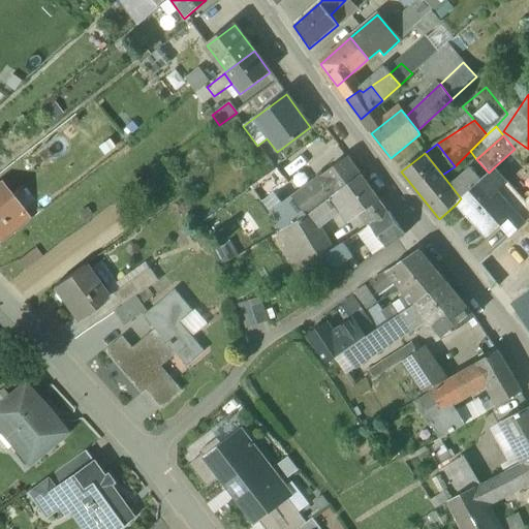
[(347,156),(303,189),(316,210),(335,195),(362,175),(347,156)]
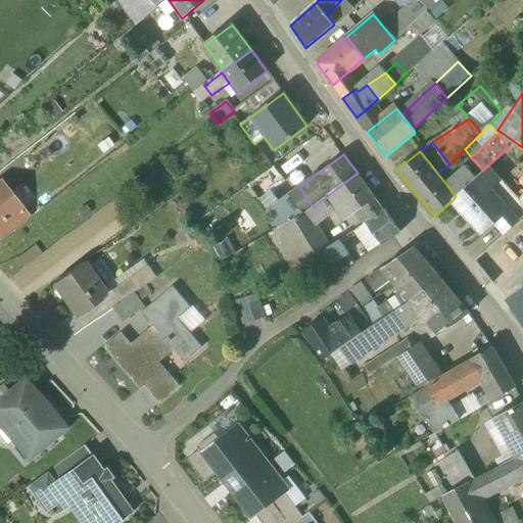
[(456,196),(452,201),(482,236),(496,223),(506,233),(514,227),(504,217),(521,201),(520,200),(488,165),(483,171),(479,175),(456,196)]
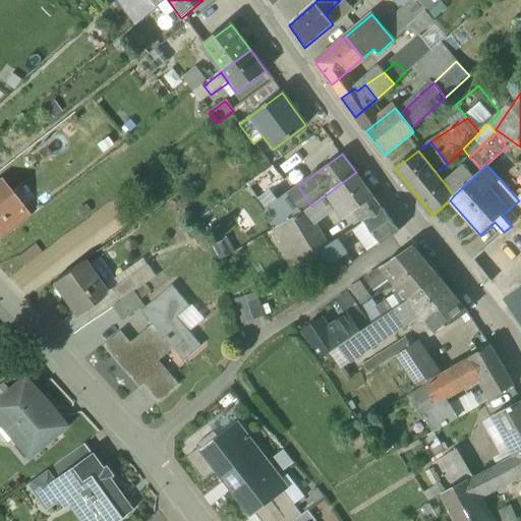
[(273,169),(258,179),(269,191),(282,181),(273,169)]
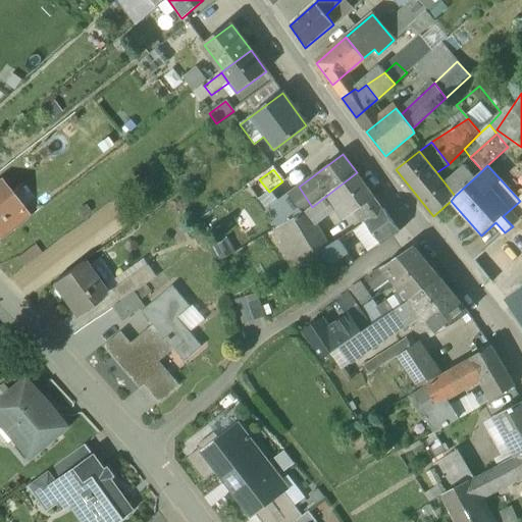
[(357,172),(330,193),(340,204),(348,215),(374,197),(357,172)]
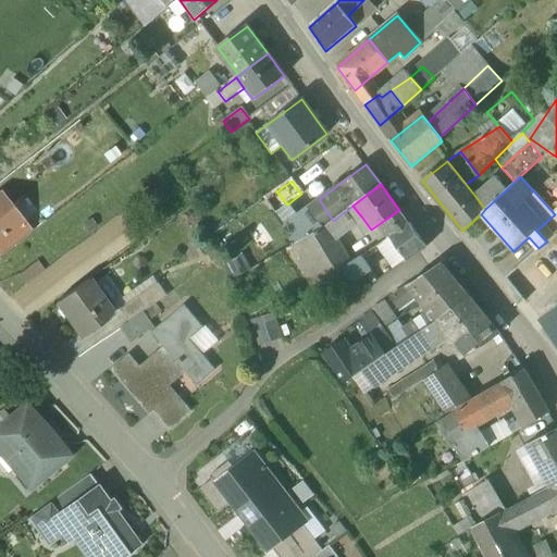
[(287,205),(276,192),(264,200),(282,226),(296,217),(287,205)]
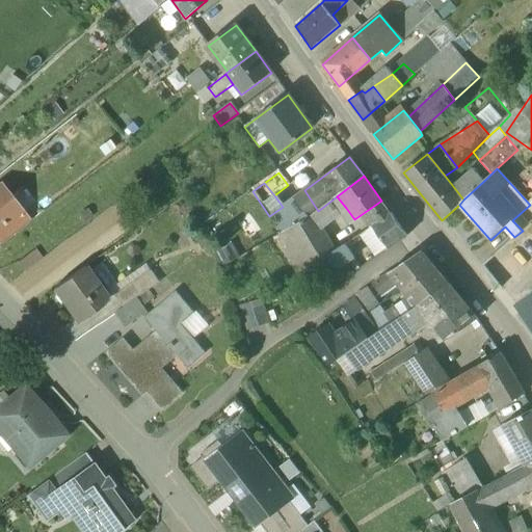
[(0,230),(21,213),(21,212),(0,186),(0,230)]
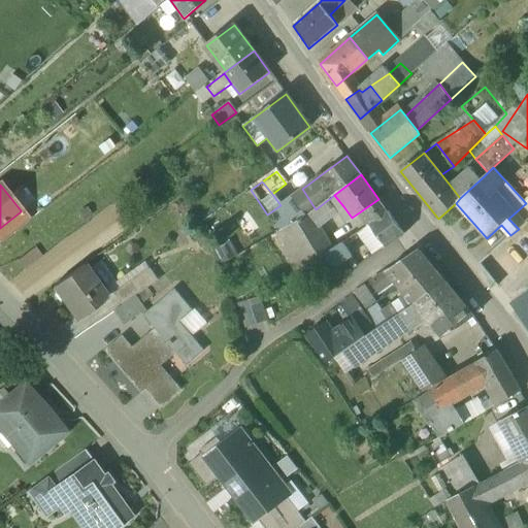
[(281,205),(267,215),(278,232),(308,216),(308,215),(316,209),(302,189),(281,205)]
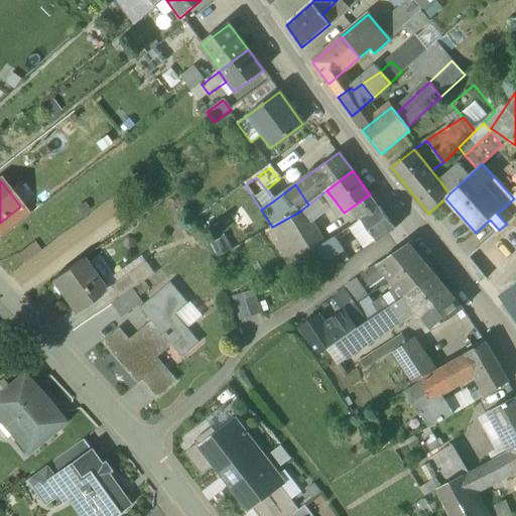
[(308,205),(301,210),(301,211),(310,222),(336,202),(327,190),(308,205)]
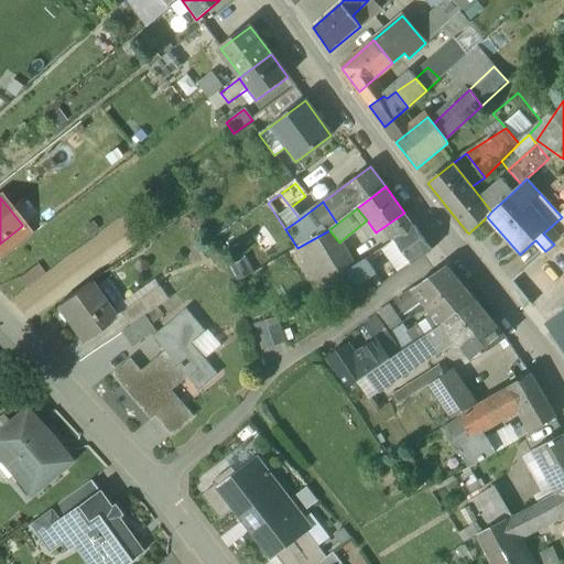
[(562,217),(543,234),(554,245),(563,236),(563,213),(561,216),(562,217)]
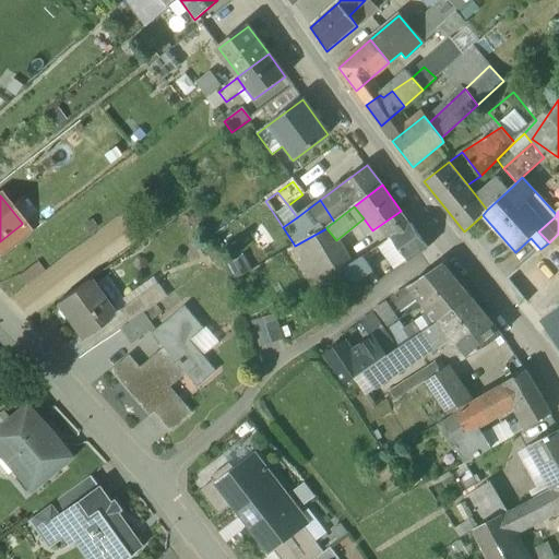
[(22,224),(0,241),(0,253),(2,256),(32,234),(23,222),(22,223),(22,224)]
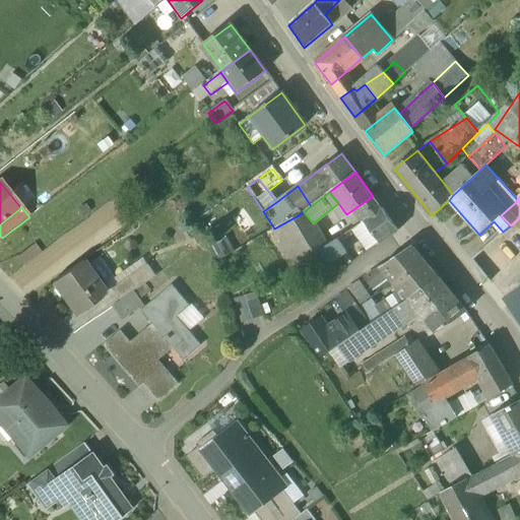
[(381,208),(364,220),(380,243),(397,230),(381,208)]
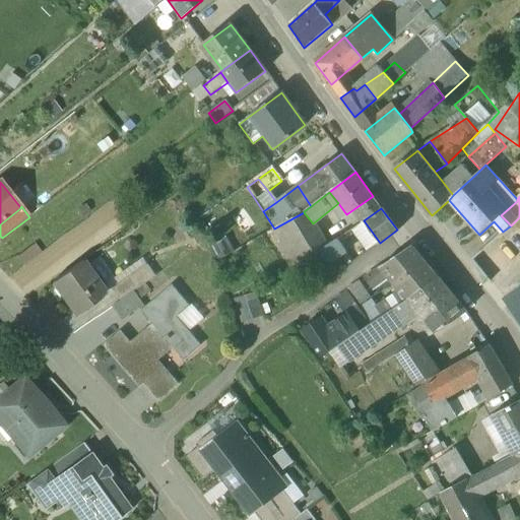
[(274,229),(269,232),(289,266),(318,249),(318,250),(326,245),(313,223),(304,212),(274,229)]
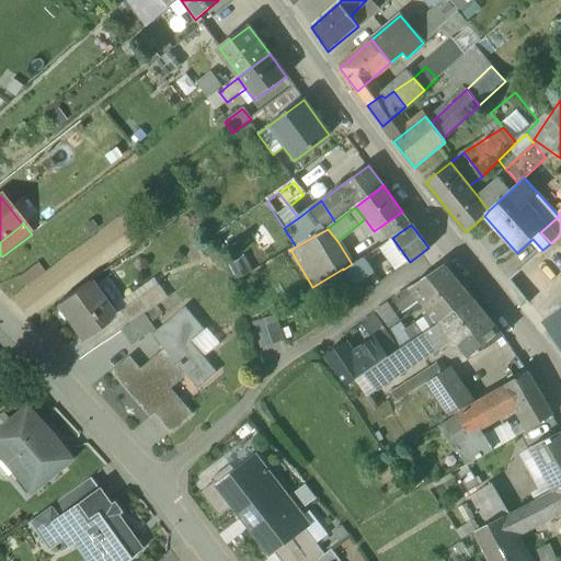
[(392,238),(363,259),(373,272),(380,283),(410,262),(392,238)]
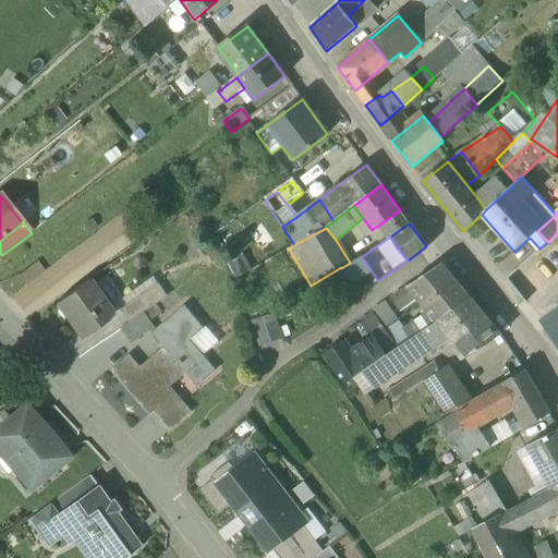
[(350,263),(341,268),(352,281),(371,270),(361,257),(350,263)]
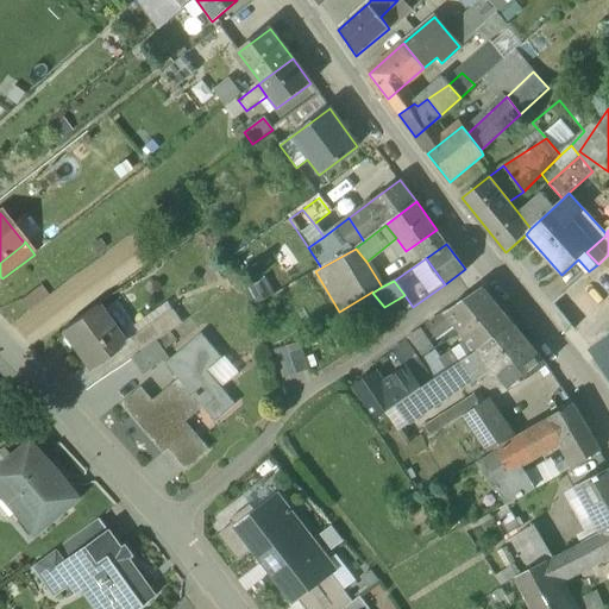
[(39,287),(22,301),(30,311),(48,297),(39,287)]
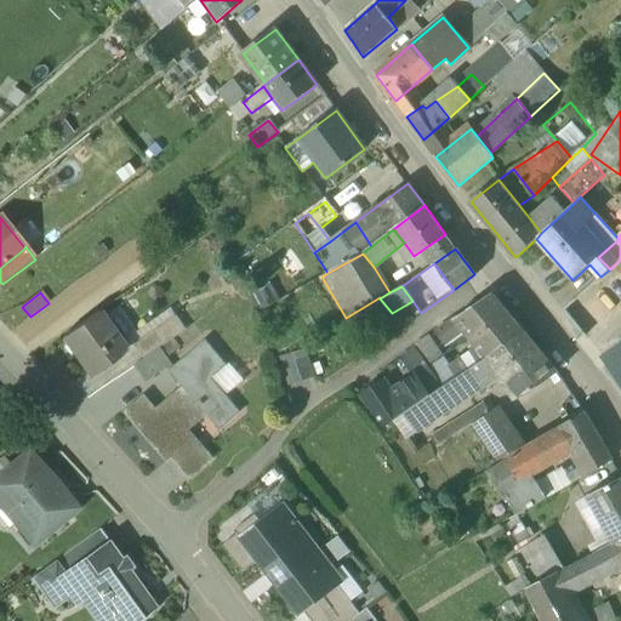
[(493,292),(455,318),(463,329),(471,337),(508,312),(493,292)]
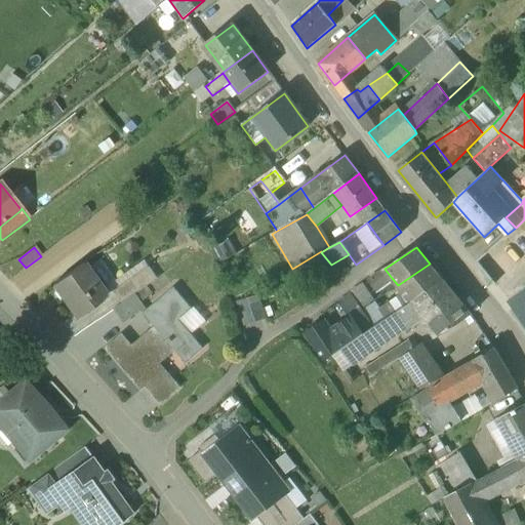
[(83,264),(52,286),(75,319),(106,296),(83,264)]
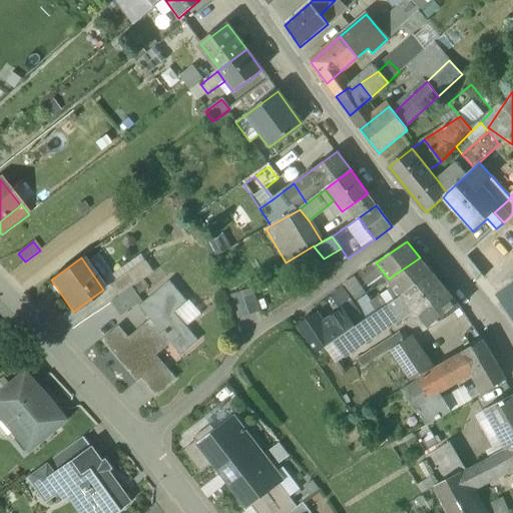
[(420,258),(389,279),(395,286),(402,295),(433,274),(420,258)]
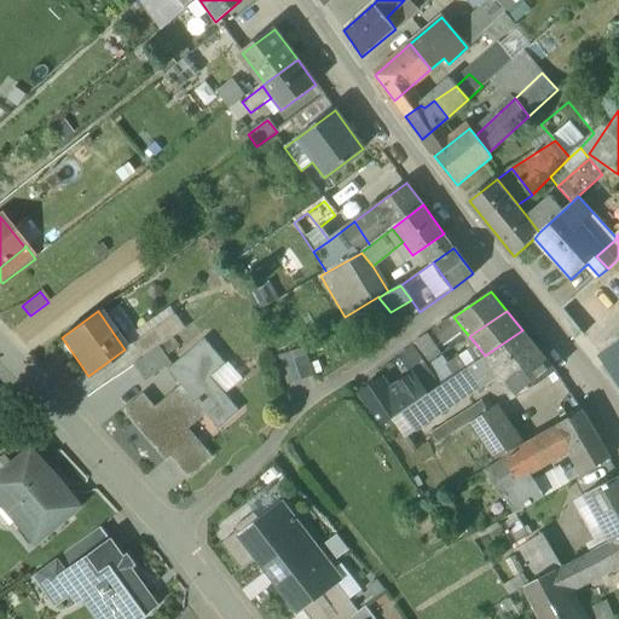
[(173,314),(131,343),(142,360),(157,350),(184,330),(173,314)]
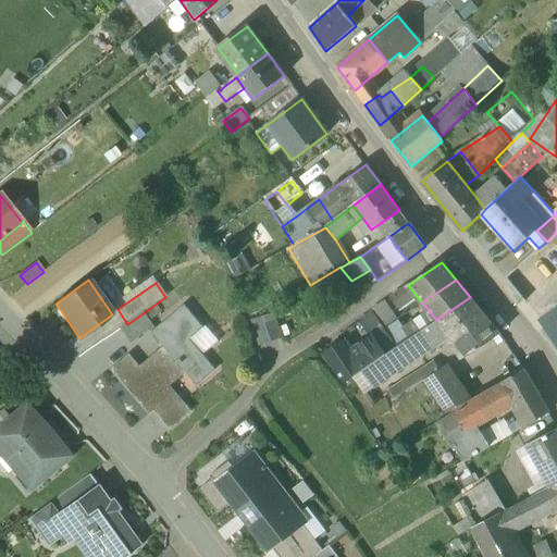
[(408,285),(390,298),(397,309),(416,295),(408,285)]
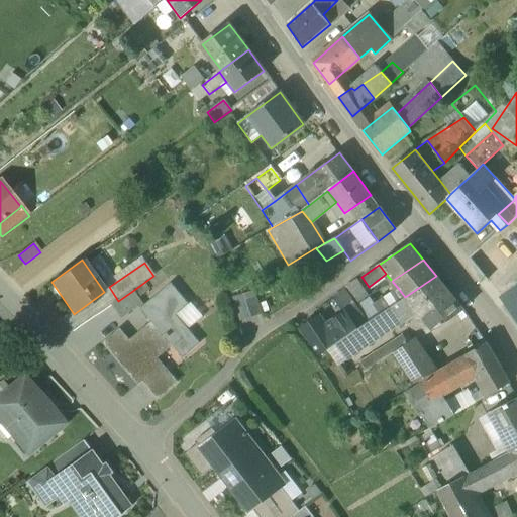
[(405,297),(398,302),(404,312),(412,306),(432,329),(462,309),(436,276),(405,297)]
